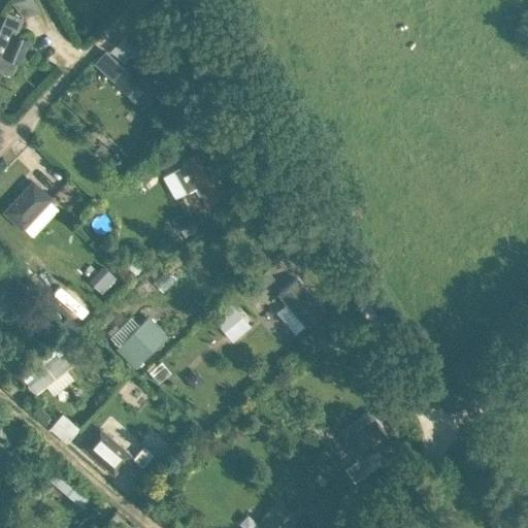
[(15,0),(21,15),(36,10),(33,0),(15,0)]
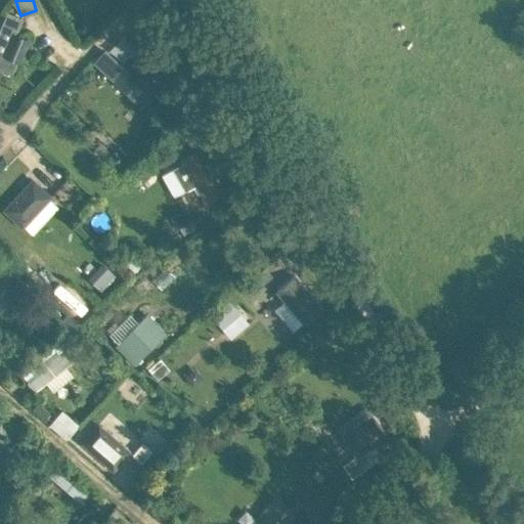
[(2,24),(17,30),(23,18),(7,12),(2,24)]
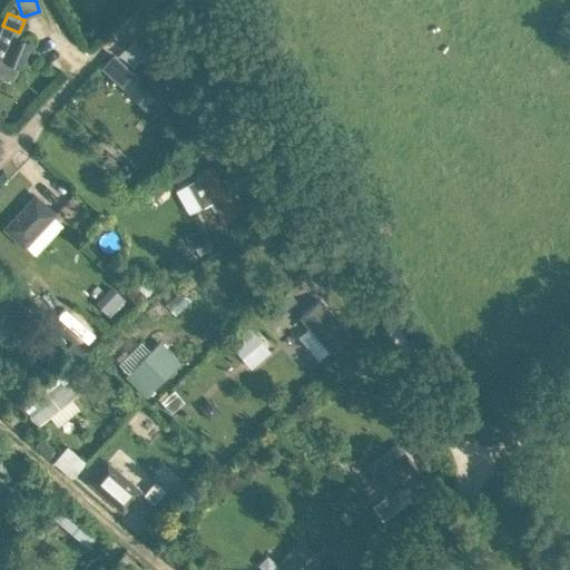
[(89,19),(84,25),(84,32),(89,38),(97,38),(102,32),(102,25),(97,19),(89,19)]
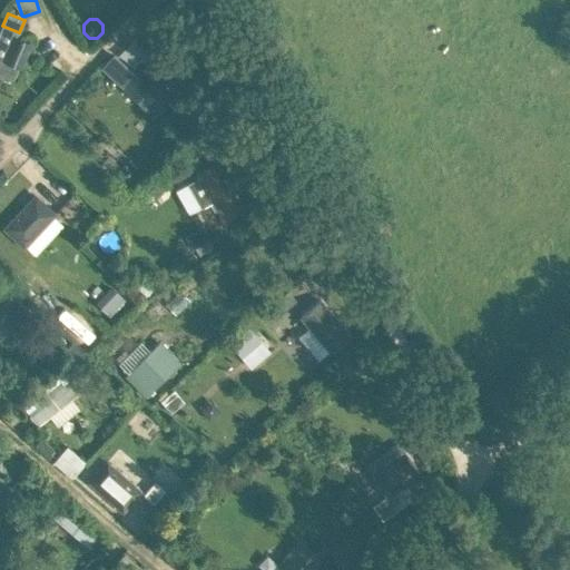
[(0,78),(7,81),(15,78),(19,67),(20,67),(30,45),(12,37),(3,60),(0,58),(0,78)]
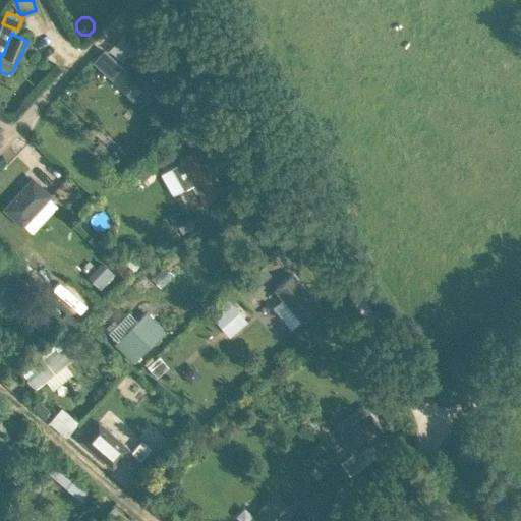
[(129,74),(151,95),(171,72),(150,53),(129,74)]
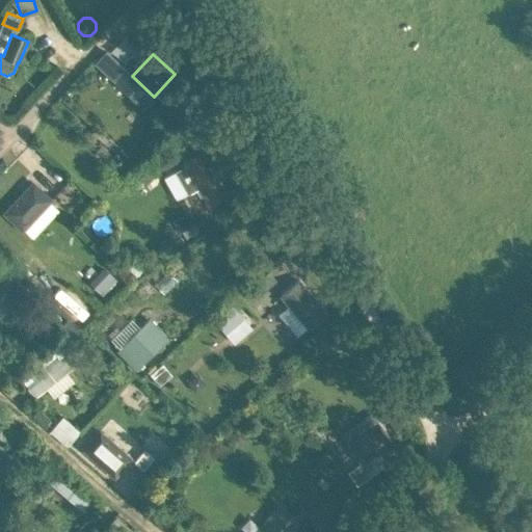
[(187,164),(175,170),(176,173),(188,193),(200,187),(210,206),(228,195),(203,151),(185,161),(187,164)]
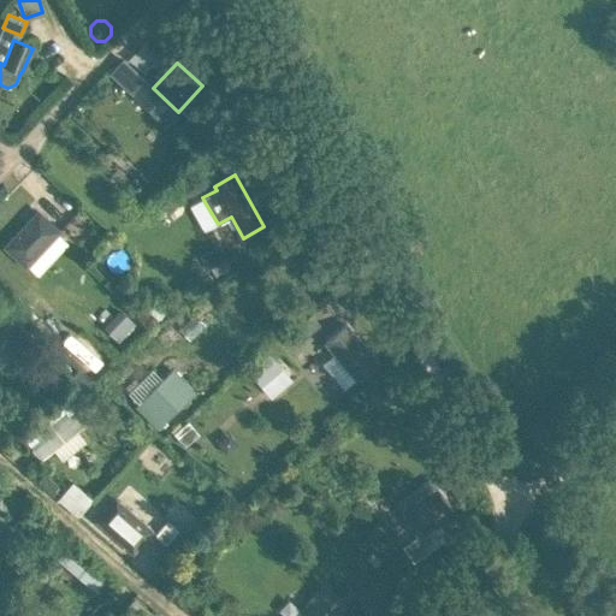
[(4,247),(27,268),(60,230),(37,209),(4,247)]
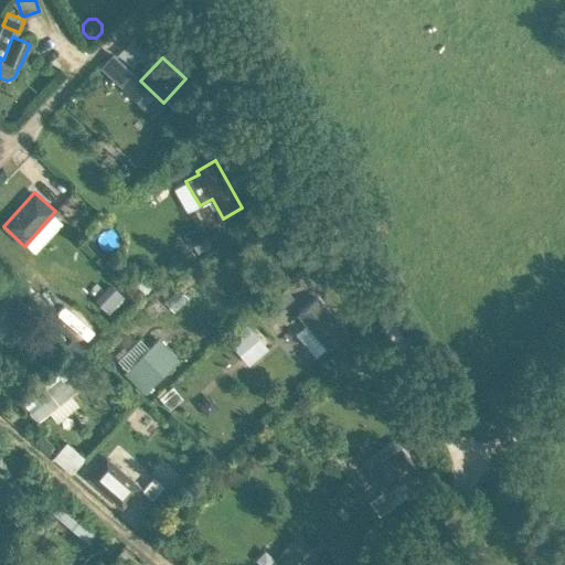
[(257,225),(243,236),(252,247),(266,236),(257,225)]
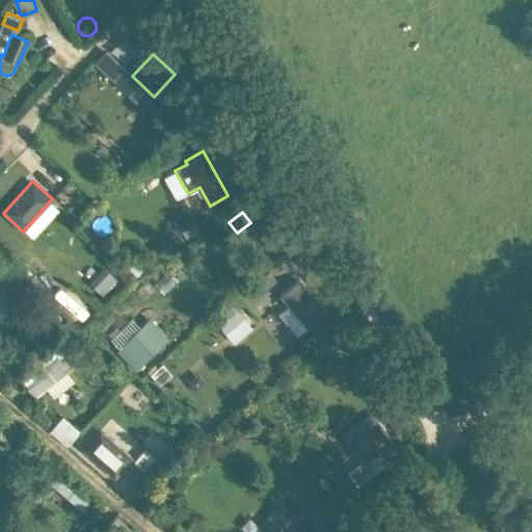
[(189,213),(173,222),(180,235),(183,233),(196,225),(189,213)]
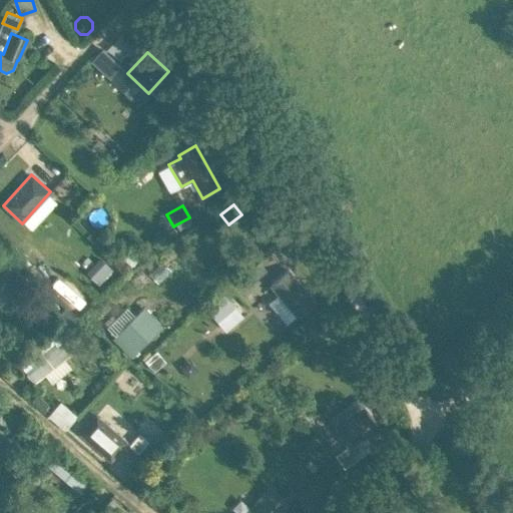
[(264,291),(302,254),(287,237),(247,274),(264,291)]
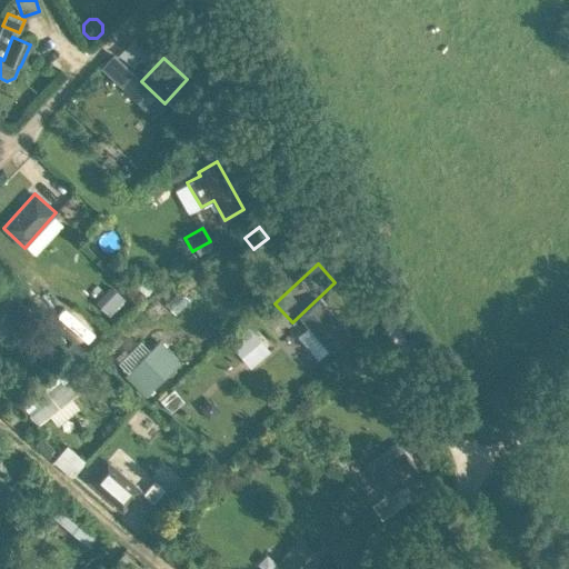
[(19,279),(12,287),(25,298),(32,289),(19,279)]
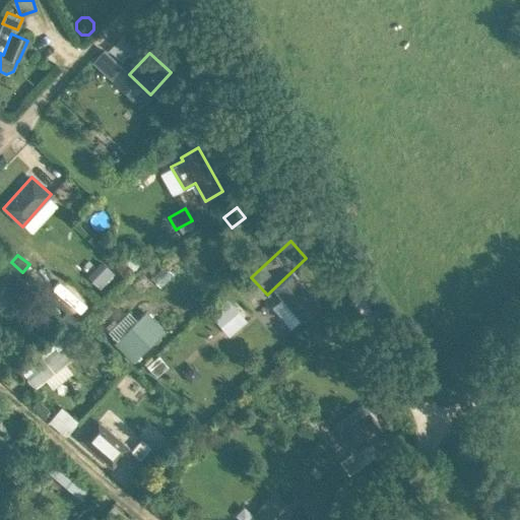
[(0,278),(0,310),(27,283),(12,267),(0,278)]
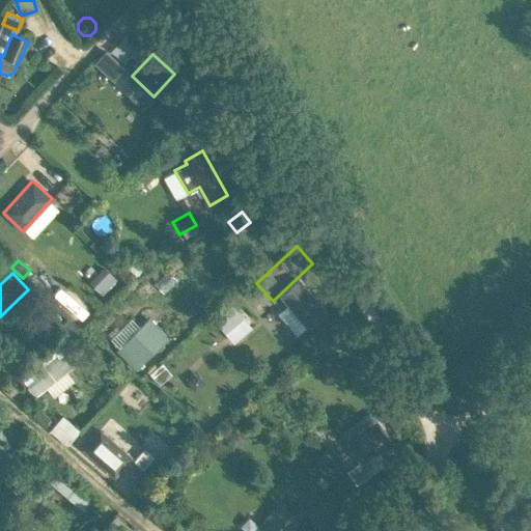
[(280,295),(288,304),(277,313),(296,335),(307,326),(310,329),(327,314),(298,279),(280,295)]
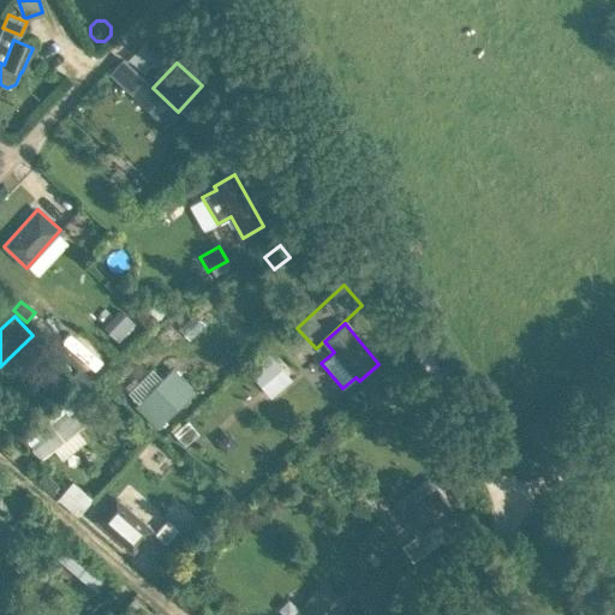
[(79,332),(64,347),(90,372),(106,356),(79,332)]
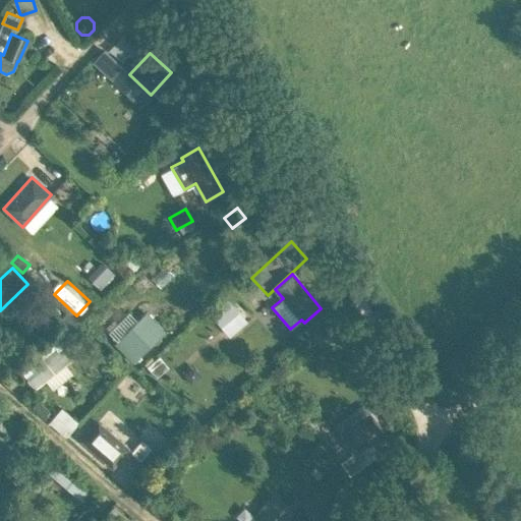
[(211,314),(230,337),(247,322),(228,299),(211,314)]
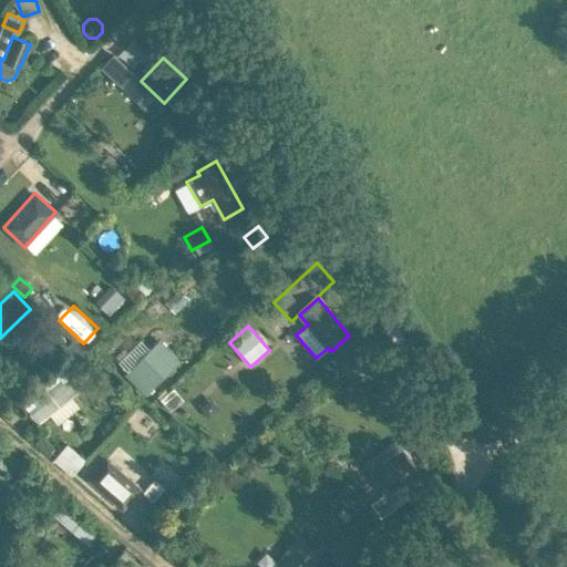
[(147,394),(182,361),(160,338),(125,372),(147,394)]
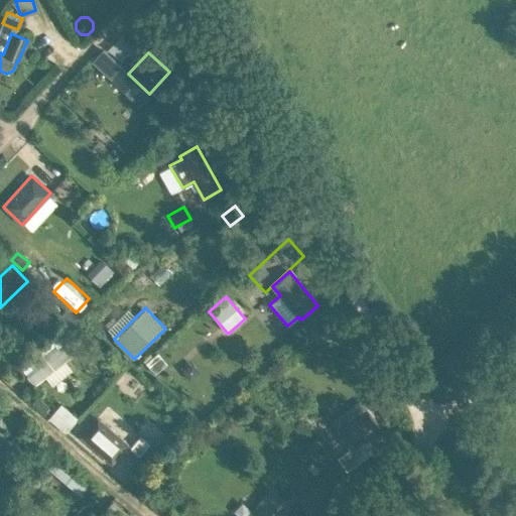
[(340,313),(331,319),(339,332),(347,327),(340,313)]
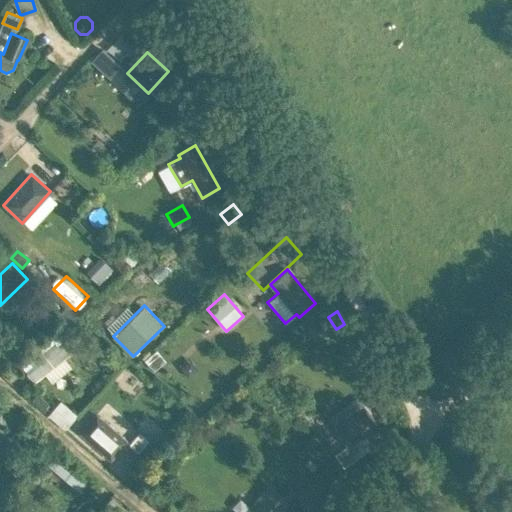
[(21,360),(35,380),(70,353),(55,333),(21,360)]
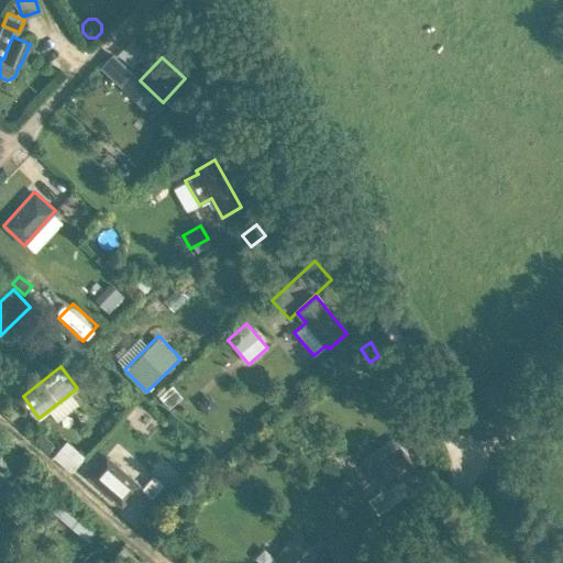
[(169,408),(181,397),(172,386),(159,396),(169,408)]
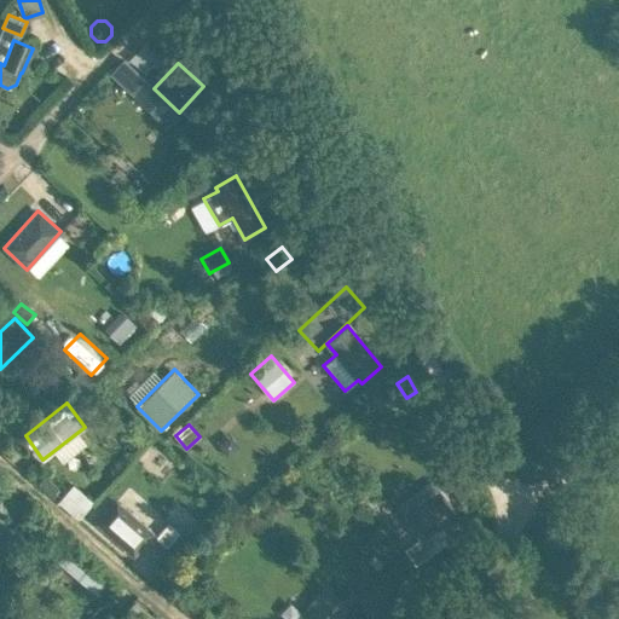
[(45,475),(39,482),(53,496),(59,489),(45,475)]
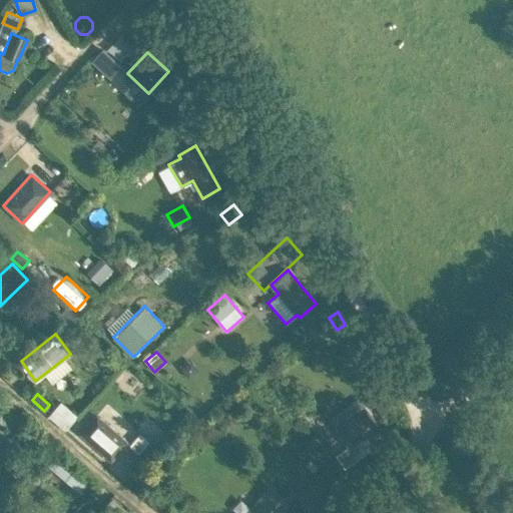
[(387,410),(377,396),(371,401),(381,414),(387,410)]
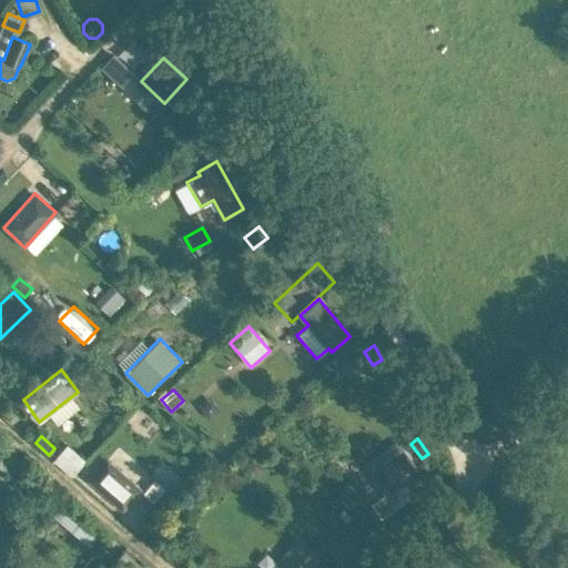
[(66,447),(50,463),(69,478),(83,463),(66,447)]
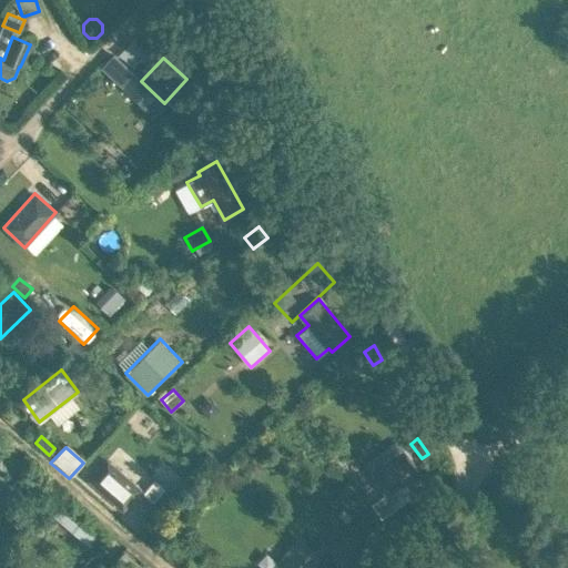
[(371,473),(386,495),(402,485),(404,488),(422,476),(404,450),(371,473)]
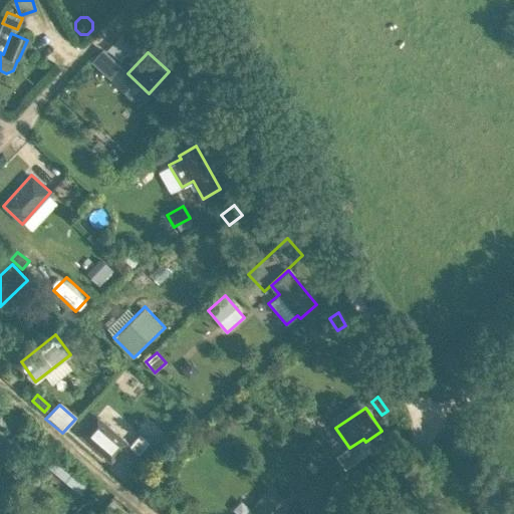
[(126,443),(96,417),(80,435),(111,461),(126,443)]
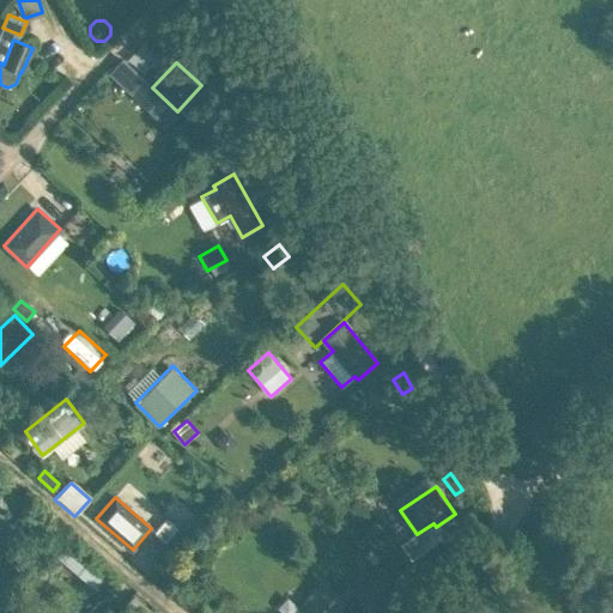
[(155,532),(165,541),(178,527),(168,517),(155,532)]
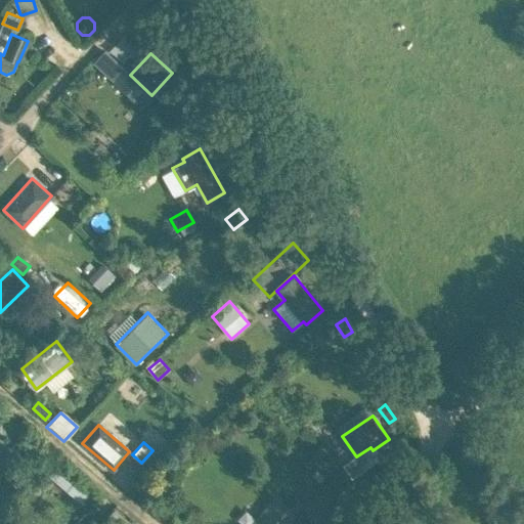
[(342,465),(352,478),(361,472),(352,457),(342,465)]
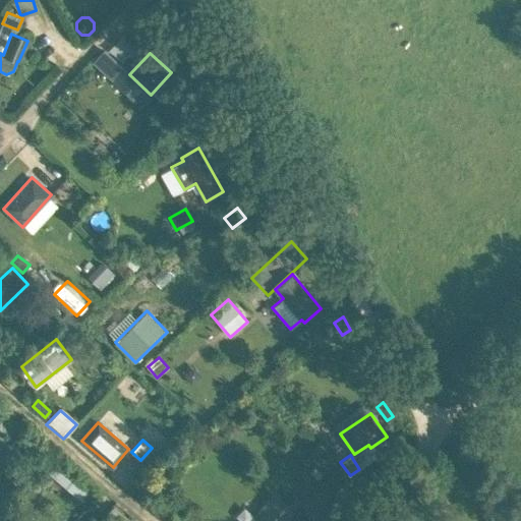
[(55,463),(45,476),(77,503),(89,489),(55,463)]
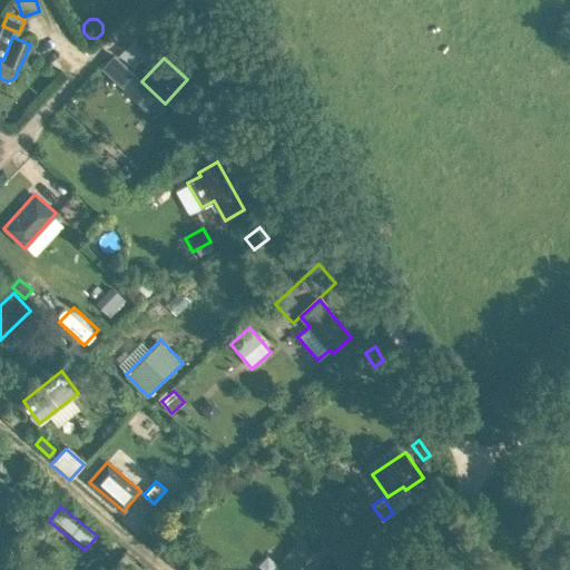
[(274,569),(310,569),(321,559),(301,541),(274,569)]
